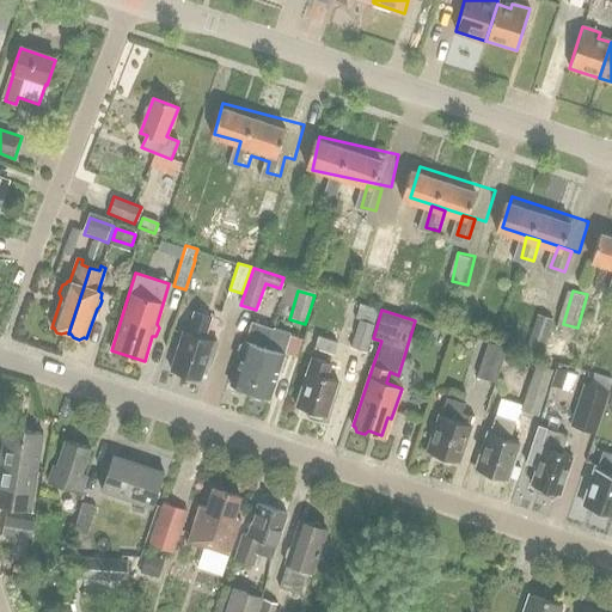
[(203,340),(209,318),(193,313),(187,334),(183,332),(170,371),(200,380),(206,362),(209,363),(215,343),(203,340)]
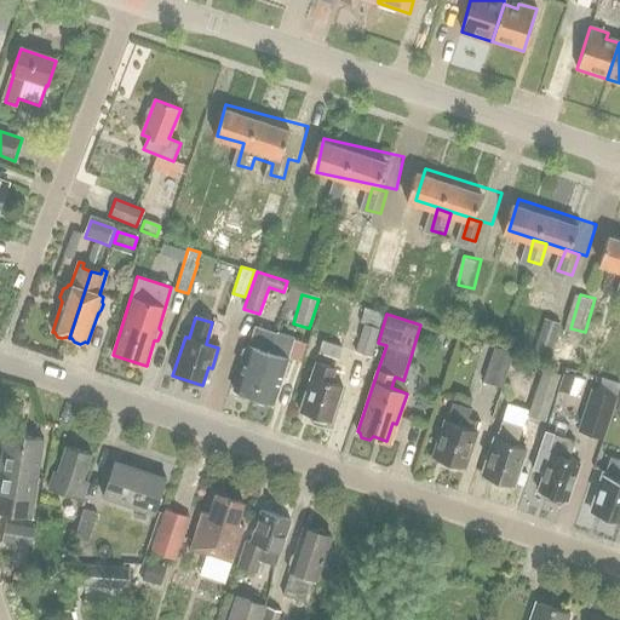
[(274,333),(252,396),(257,399),(257,402),(264,405),(268,401),(273,403),(282,373),(287,372),(288,366),(286,362),(297,327),(283,323),(280,334),(274,333)]
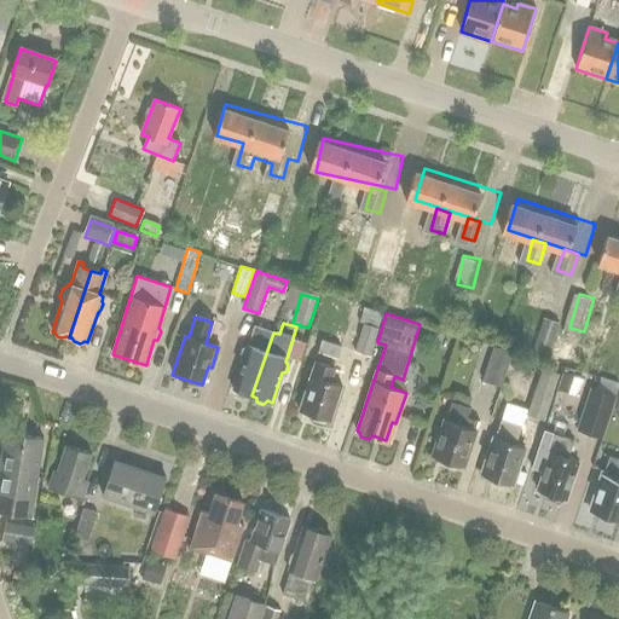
[(369,357),(377,329),(363,324),(354,352),(369,357)]
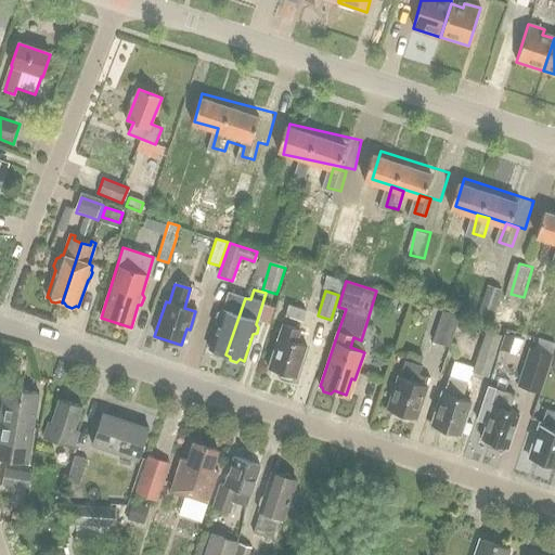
[(226,355),(245,298),(227,292),(220,311),(216,313),(215,318),(217,321),(208,349),(213,350),(213,355),(219,357),(222,353),(226,355)]
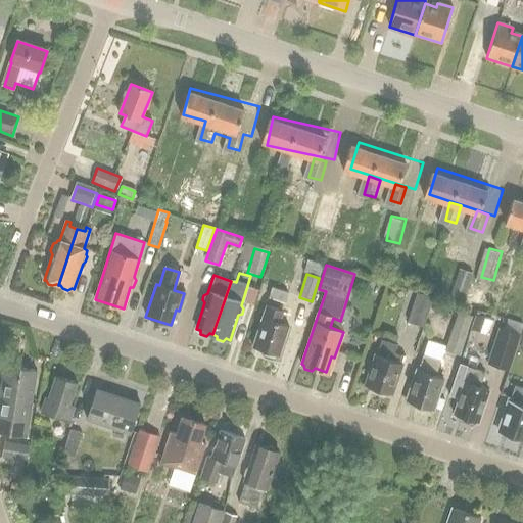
[(472,301),(485,305),(490,292),(476,287),(472,301)]
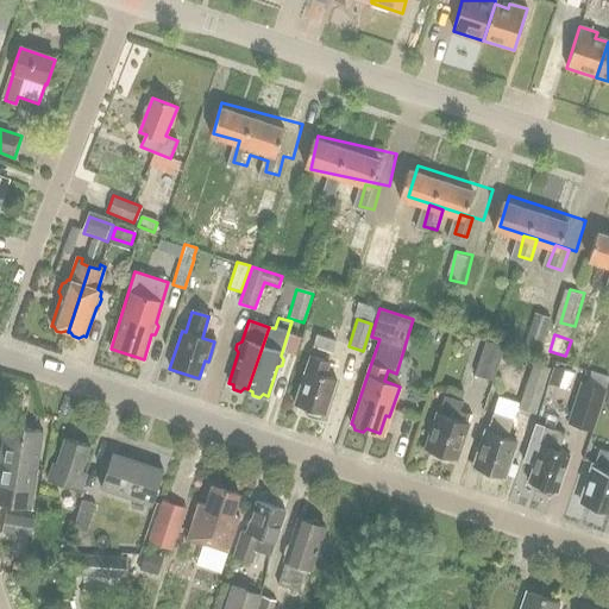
[(312,349),(332,355),(336,343),(316,337),(312,349)]
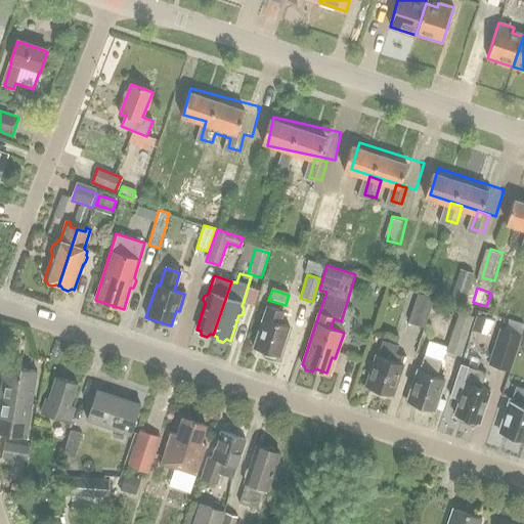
[(417,294),(407,323),(423,329),(433,299),(417,294)]
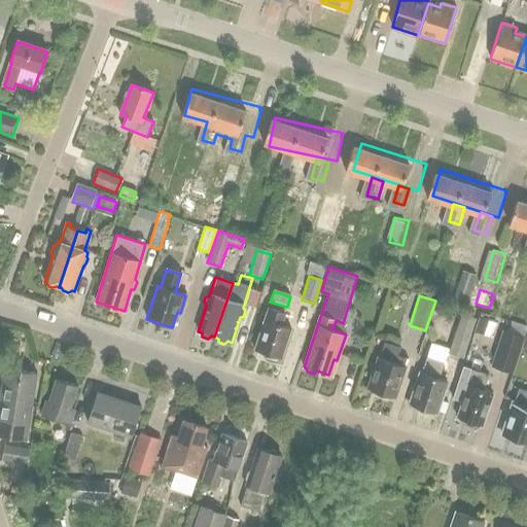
[(279,325),(283,312),(268,308),(254,350),(265,353),(266,357),(274,360),(277,357),(280,358),(290,328),(279,325)]
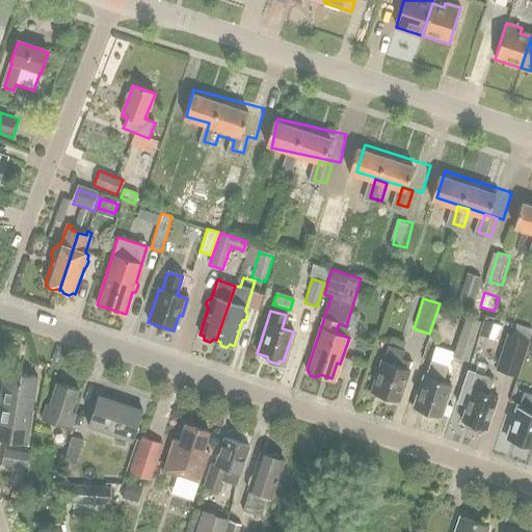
[(464,318),(451,356),(467,362),(479,322),(464,318)]
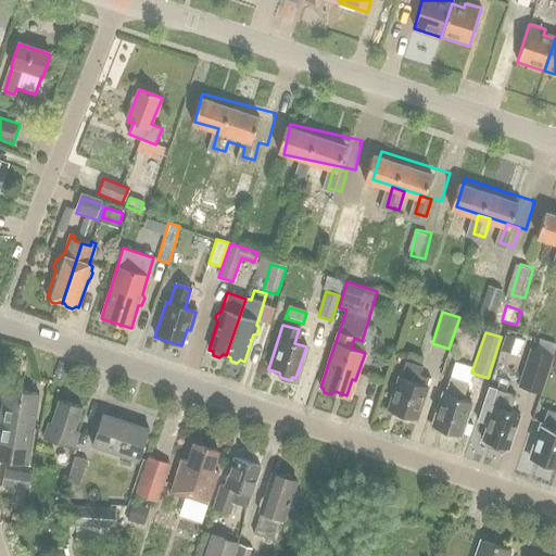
[(505,337),(500,352),(518,358),(523,343),(505,337)]
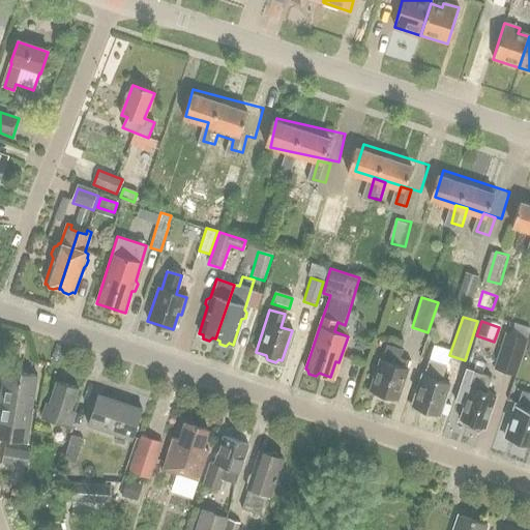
[(505,332),(494,369),(513,376),(526,340),(505,332)]
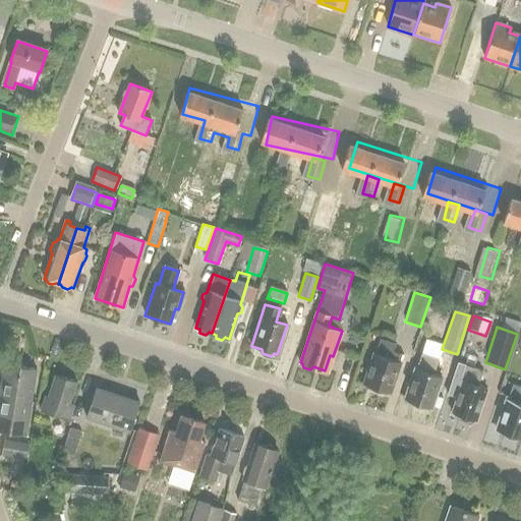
[(397,377),(401,363),(404,355),(393,352),(395,344),(380,339),(365,383),(372,386),(371,387),(378,389),(379,392),(388,395),(394,375),(397,377)]
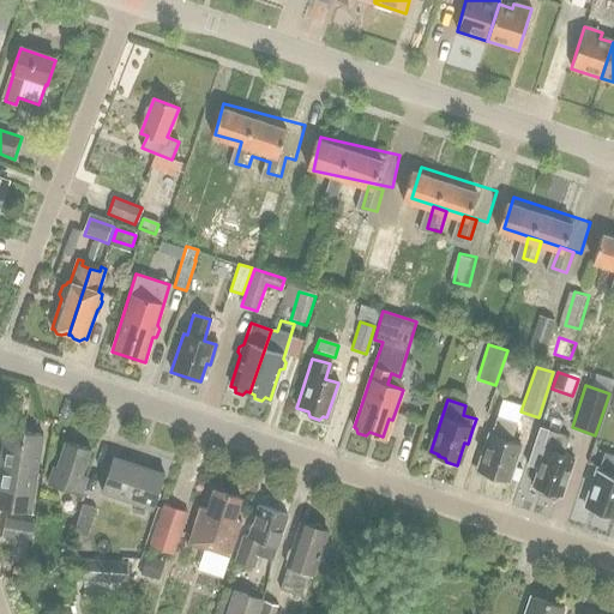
[(511,440),(517,423),(497,416),(479,471),(506,481),(513,459),(518,457),(518,449),(519,444),(511,440)]
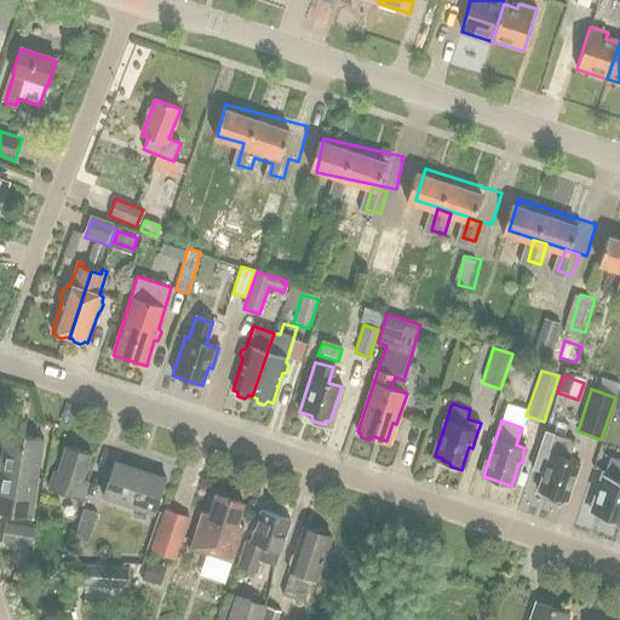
[(558,424),(555,435),(554,434),(550,446),(541,472),(544,474),(538,492),(567,501),(579,463),(568,459),(574,441),(567,438),(570,428),(558,424)]
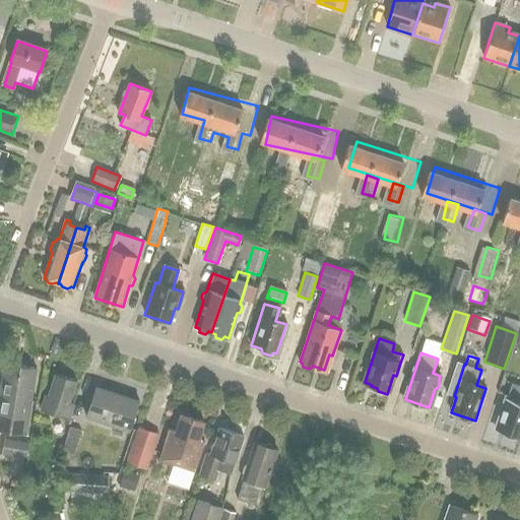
[(457,362),(446,393),(454,396),(461,374),(464,364),(457,362)]
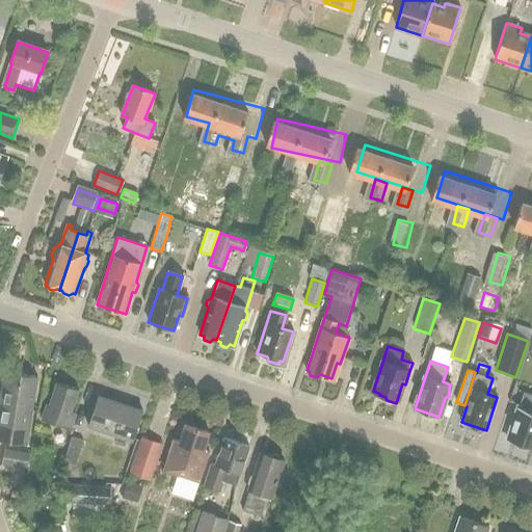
[(0,405),(30,410),(35,377),(3,372),(0,393),(0,405)]
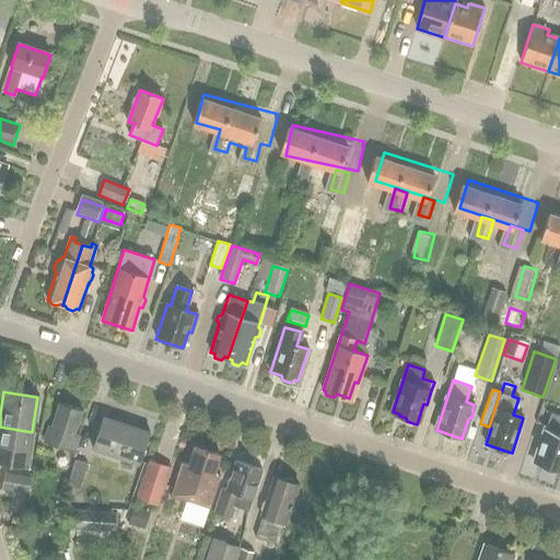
[(73,436),(81,412),(58,405),(50,429),(47,428),(42,442),(73,453),(78,438),(73,436)]
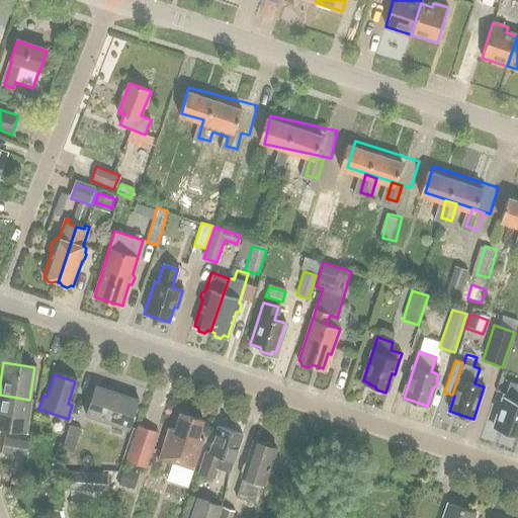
[(517,383),(509,381),(505,394),(503,394),(498,409),(500,409),(494,427),(517,435),(517,383)]
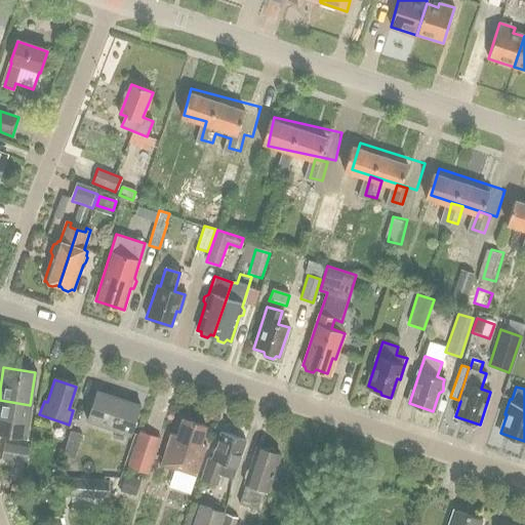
[(140,405),(96,391),(87,420),(130,435),(140,405)]
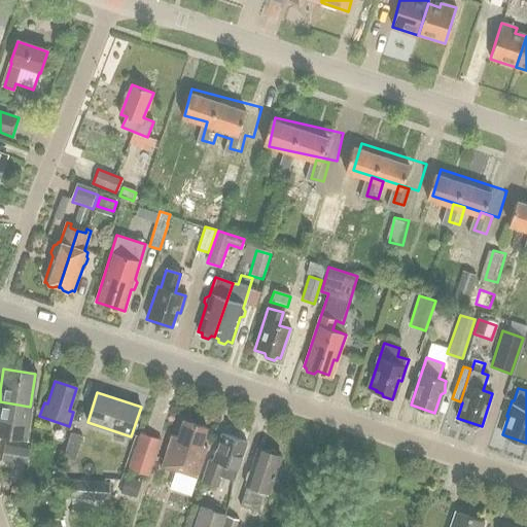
[(0,434),(26,438),(30,407),(0,401),(0,434)]
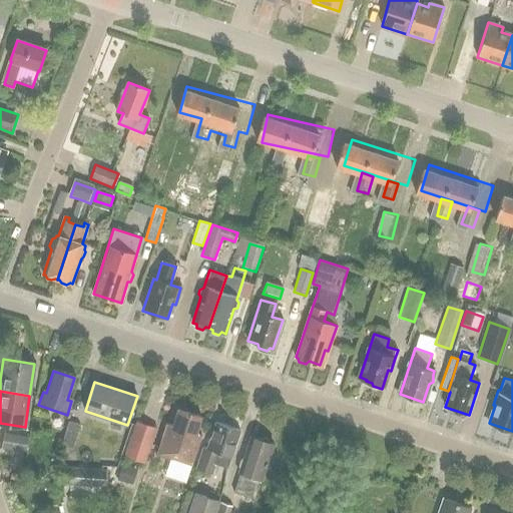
[(194,434),(200,418),(177,411),(171,427),(166,425),(156,454),(190,465),(200,436),(194,434)]
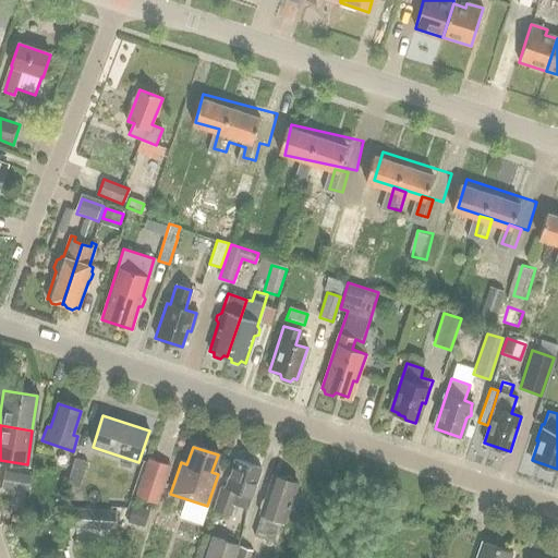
[(79,488),(87,463),(75,459),(67,485),(79,488)]
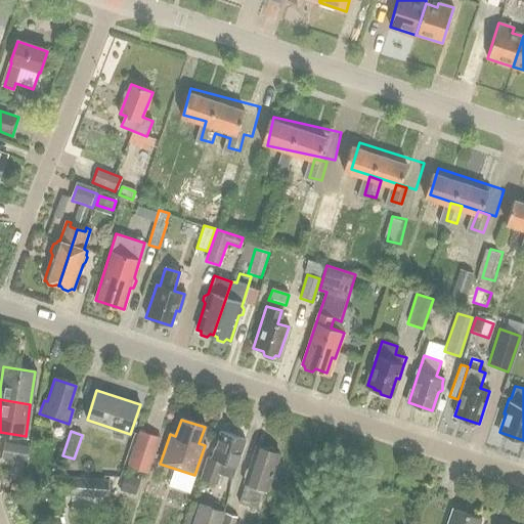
[(128,467),(148,474),(160,438),(139,431),(128,467)]
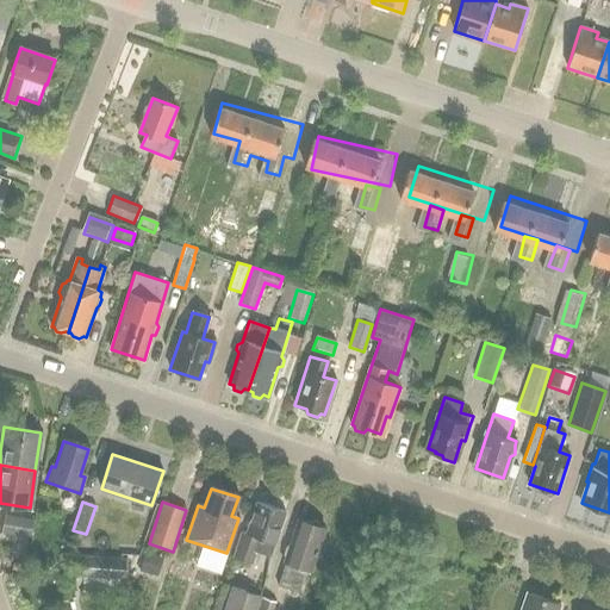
[(246,561),(249,551),(271,556),(275,542),(286,510),(257,502),(244,541),(240,540),(234,558),(246,561)]
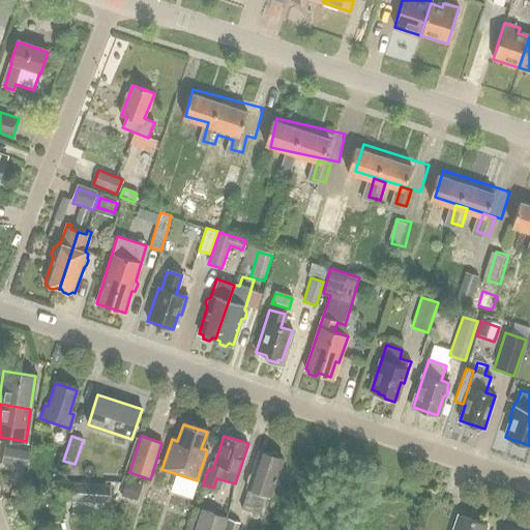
[(4,449),(1,463),(27,467),(29,453),(4,449)]
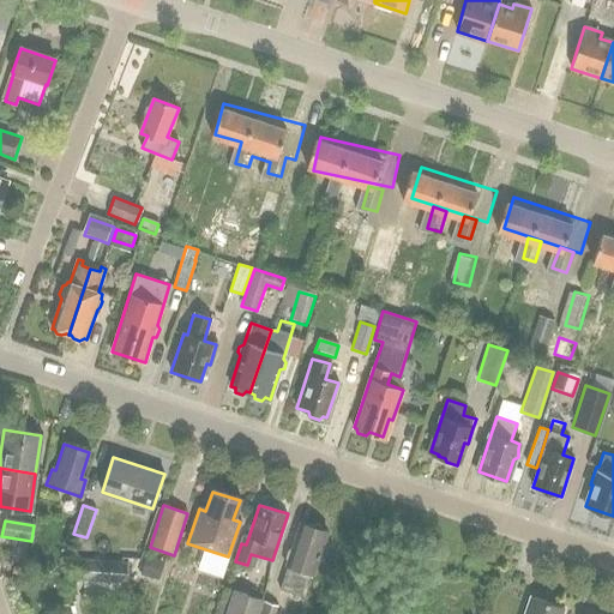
[(286,566),(278,589),(305,597),(311,576),(312,576),(326,531),(323,530),(321,525),(315,524),(311,527),(300,523),(290,549),(287,552),(284,558),(287,560),(284,566),(286,566)]
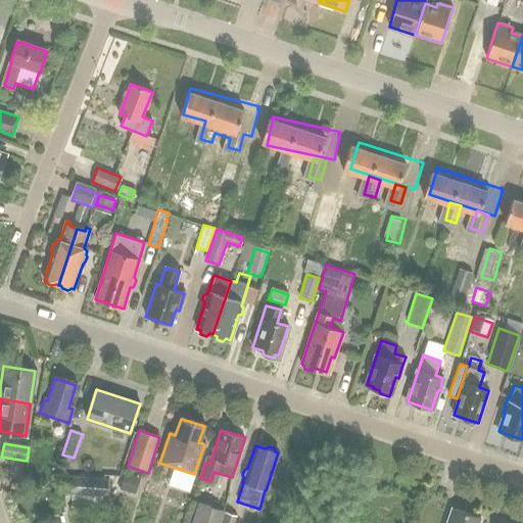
[(120,490),(135,494),(139,480),(125,475),(120,490)]
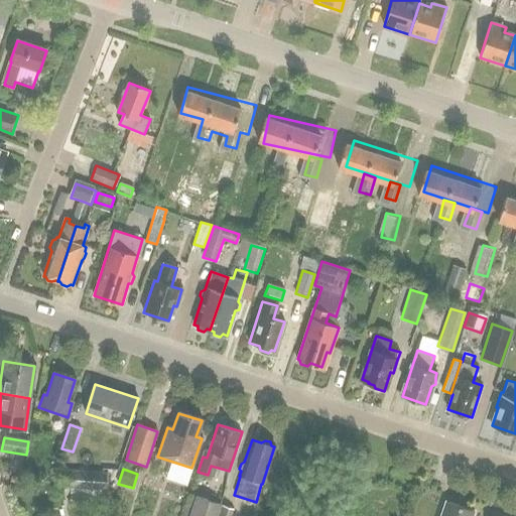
[(57,471),(57,488),(107,490),(107,473),(57,471)]
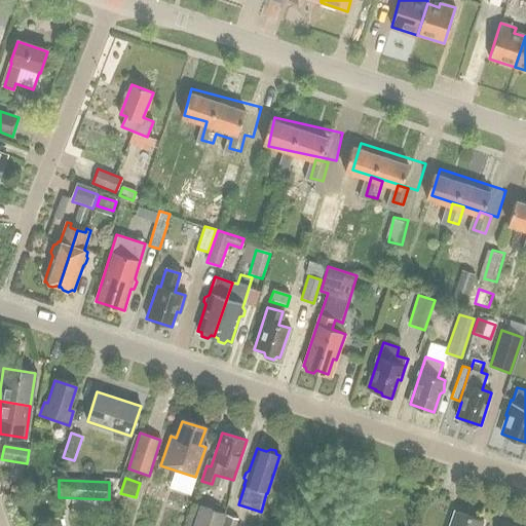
[(200,504),(192,525),(222,525),(226,514),(200,504)]
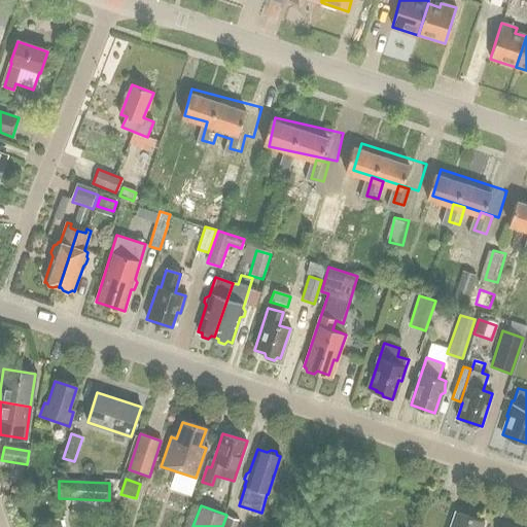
[(481,526),(484,520),(454,511),(448,526),(481,526)]
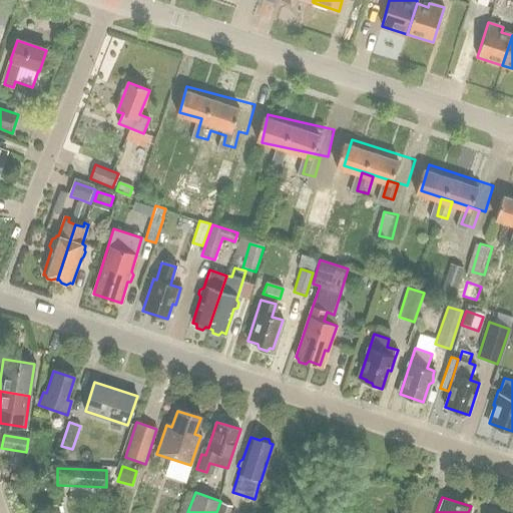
[(228,512),(231,506),(221,502),(217,512),(228,512)]
